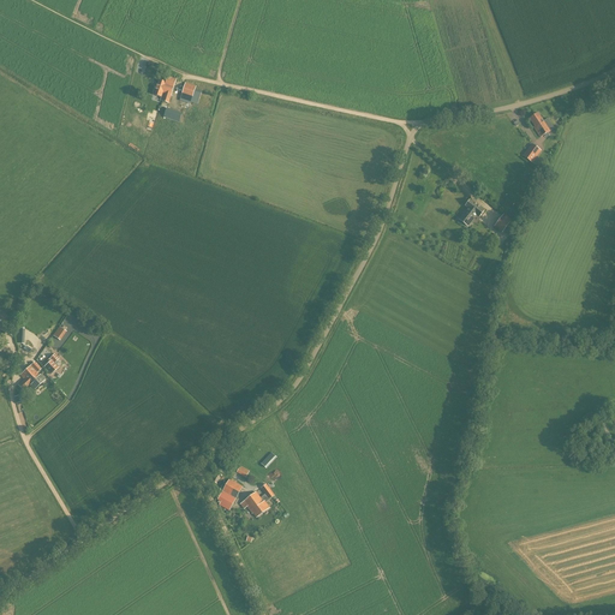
[(163,97),(162,101),(168,103),(177,79),(168,77),(166,82),(165,85),(167,85),(166,89),(166,90),(166,91),(163,97)]
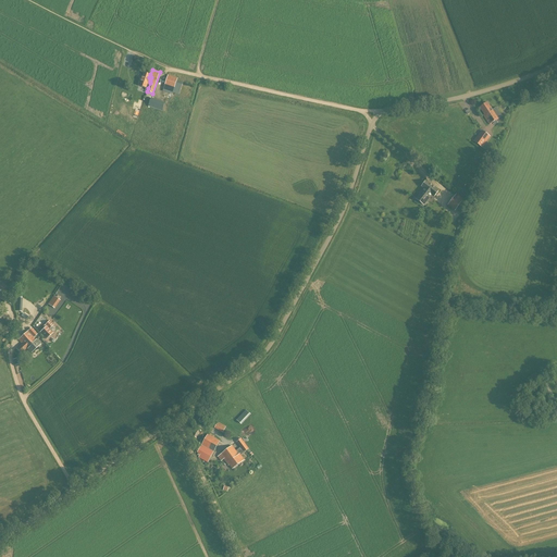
[(149,85),(148,88),(150,83),(150,82),(150,81),(151,77),(149,77),(150,74),(144,72),(139,86),(146,88),(147,85),(149,85)]
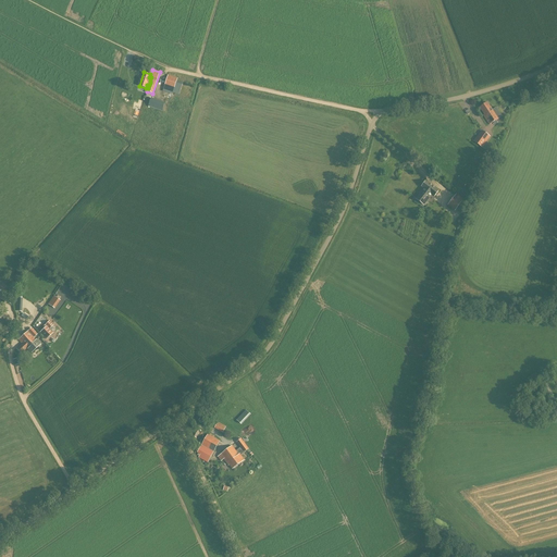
[(168,75),(162,91),(172,95),(173,94),(178,95),(183,84),(176,82),(177,78),(168,75)]
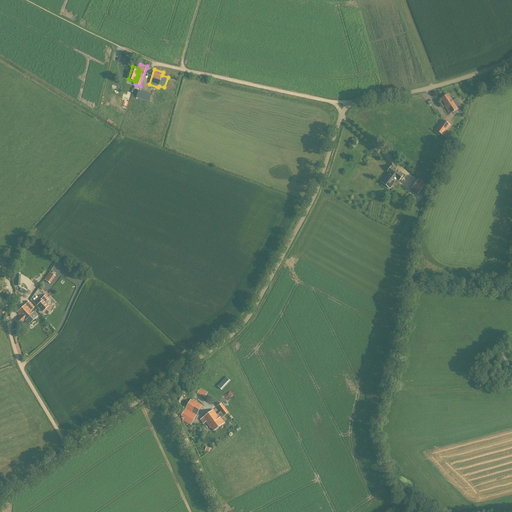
[(139,91),(136,98),(149,102),(152,95),(139,91)]
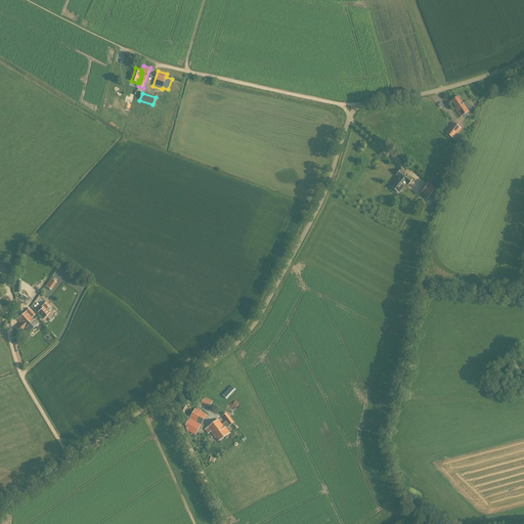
[(455,107),(454,108),(461,118),(472,110),(467,101),(463,104),(459,96),(451,101),(455,107)]
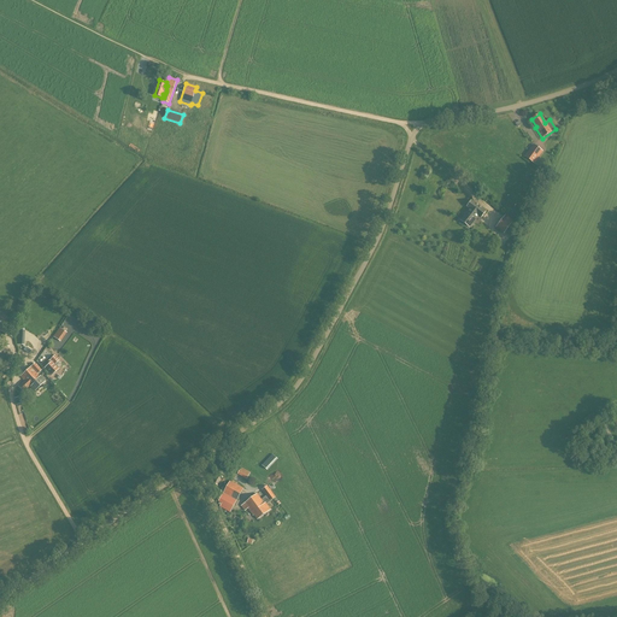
[(158,116),(152,115),(147,130),(152,131),(158,116)]
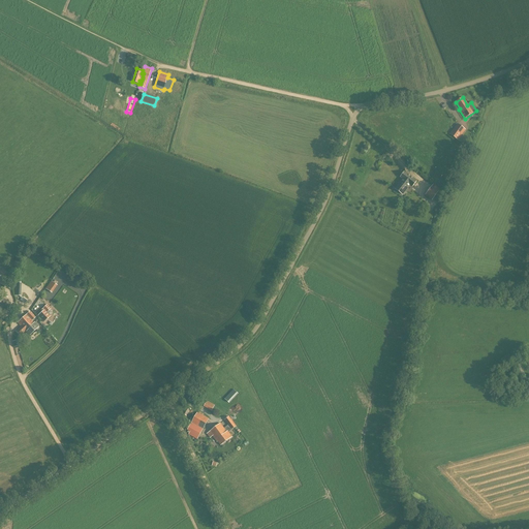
[(458,141),(466,130),(458,124),(450,134),(458,141)]
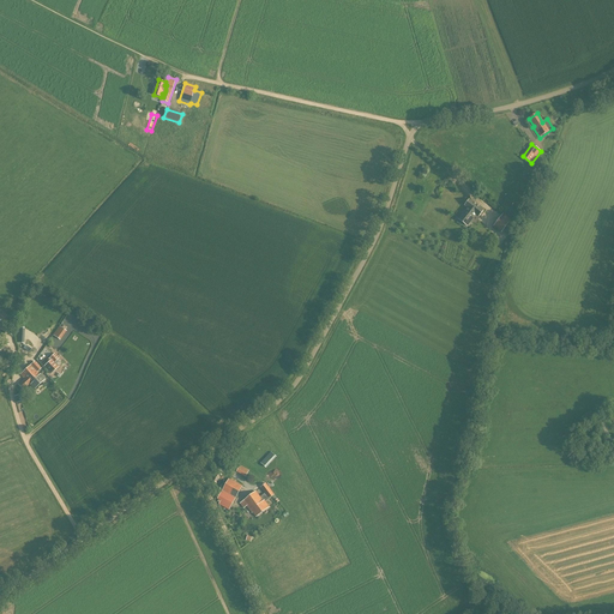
[(468,208),(458,220),(467,227),(476,215),(479,216),(483,210),(470,200),(464,206),(468,208)]
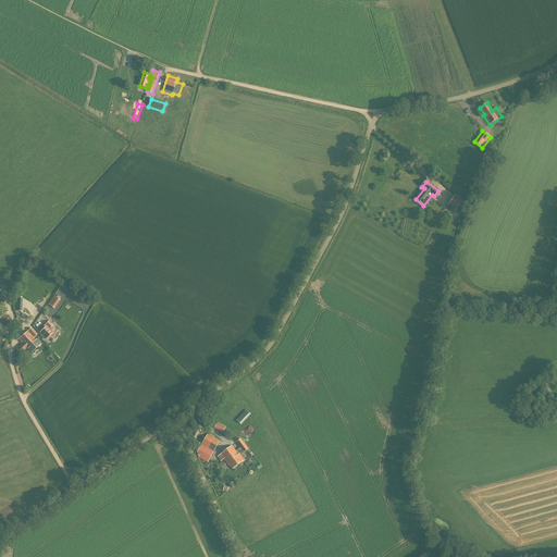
[(463,199),(457,194),(447,206),(455,211),(456,210),(460,213),(466,207),(461,203),(463,199)]
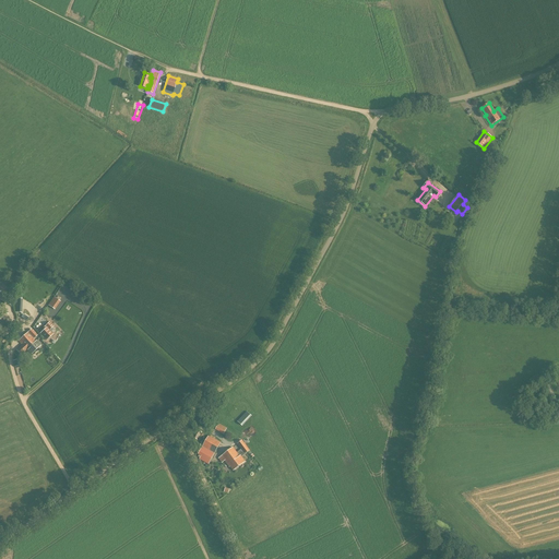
[(60,301),(55,297),(48,306),(55,310),(60,301)]
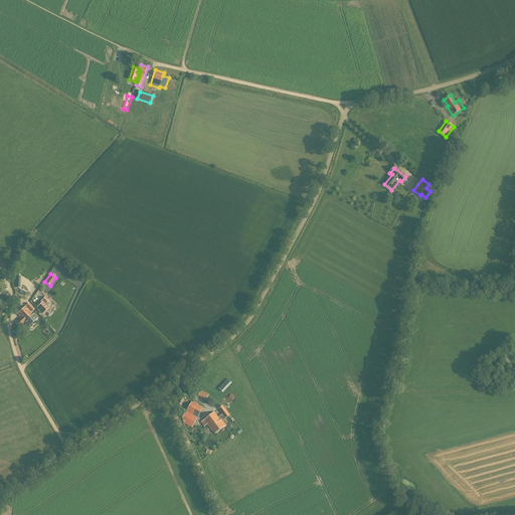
[(1,290),(0,291),(0,292),(9,298),(11,296),(1,290)]
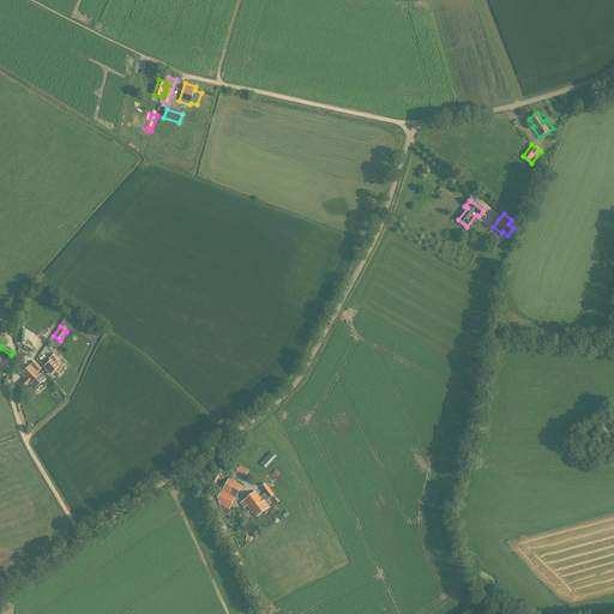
[(0,354),(8,360),(11,355),(0,348),(0,354)]
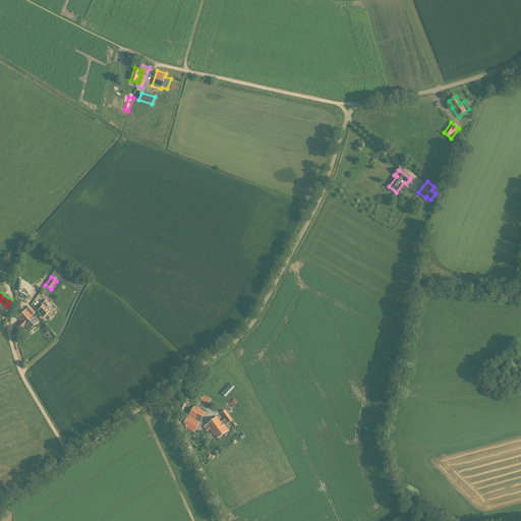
[(41,305),(42,307),(37,311),(43,317),(49,311),(46,308),(50,304),(46,300),(41,305)]
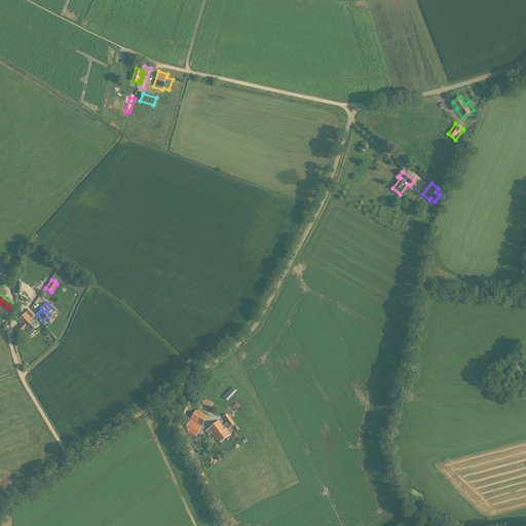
[(17,322),(21,325),(15,330),(20,334),(26,329),(30,334),(38,326),(36,323),(35,324),(31,320),(35,316),(29,310),(17,322)]
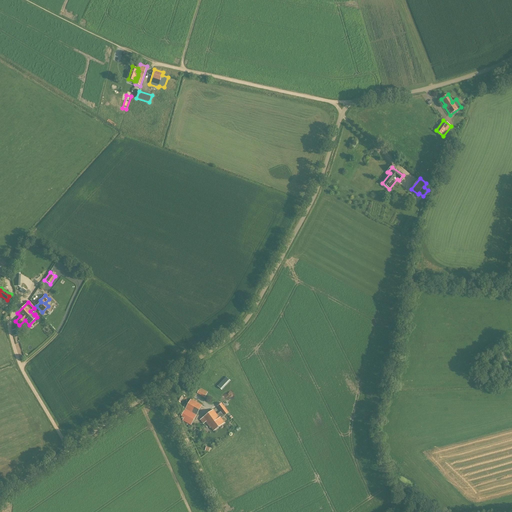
[(502,352),(497,354),(501,364),(502,364),(504,369),(509,367),(502,352)]
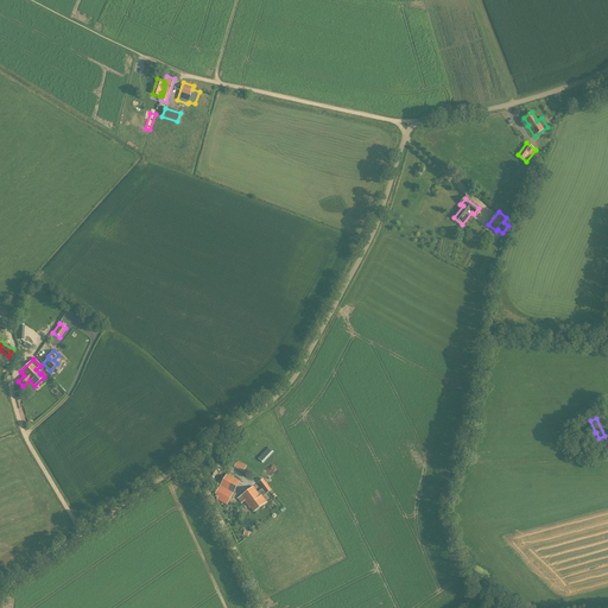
[(268,448),(258,458),(263,463),(273,453),(268,448)]
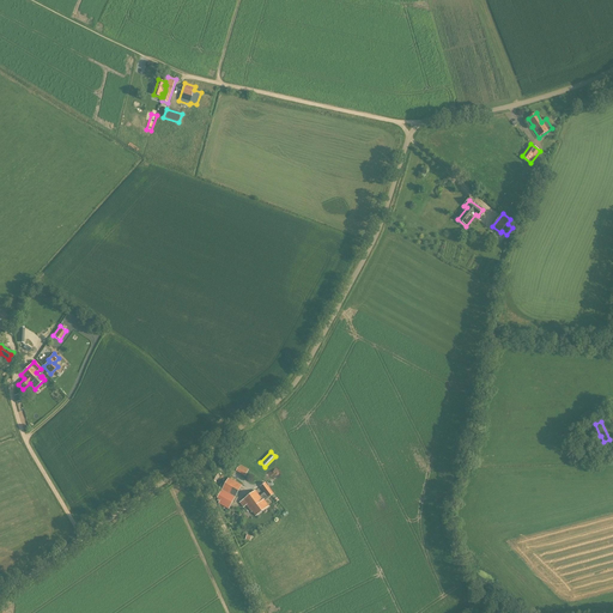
[(236,471),(246,477),(249,469),(240,465),(236,471)]
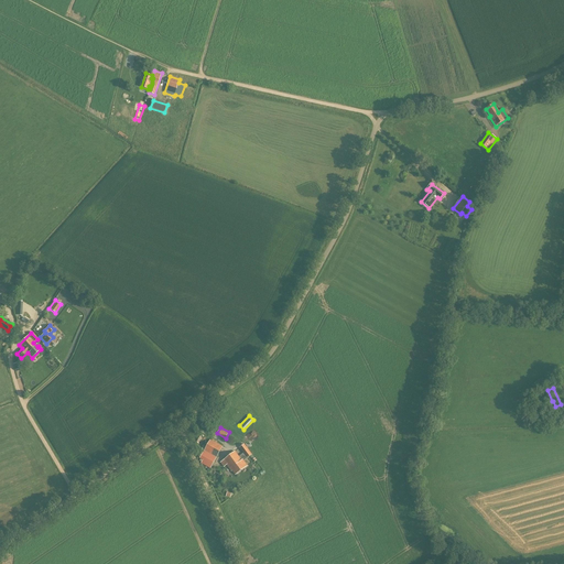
[(204,436),(198,434),(194,442),(199,444),(204,436)]
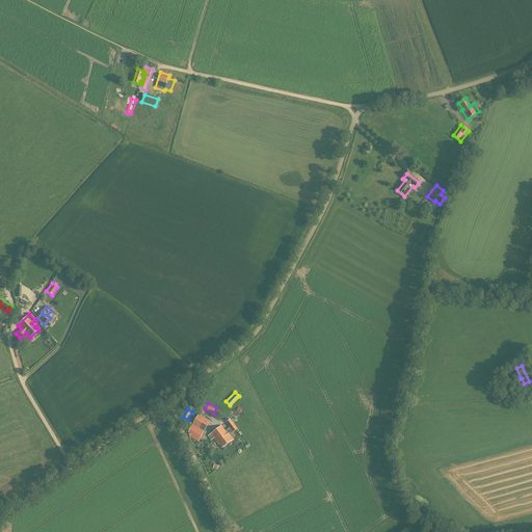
[(189,437),(198,443),(210,422),(198,415),(188,432),(191,434),(189,437)]
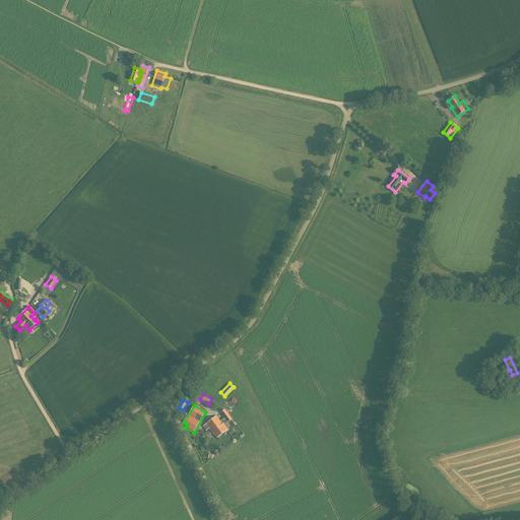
[(203,427),(206,431),(208,429),(213,435),(214,435),(216,438),(228,430),(224,426),(232,419),(224,410),(220,413),(224,418),(220,421),(216,416),(203,427)]
